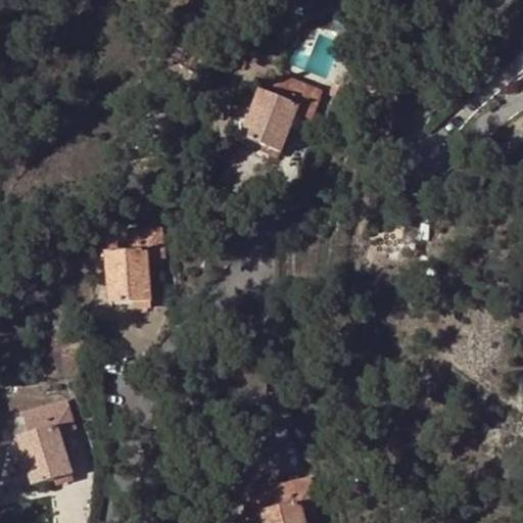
[(272,97),(259,93),(244,137),(266,144),(281,150),(295,110),(311,115),(320,90),(279,76),(272,97)]
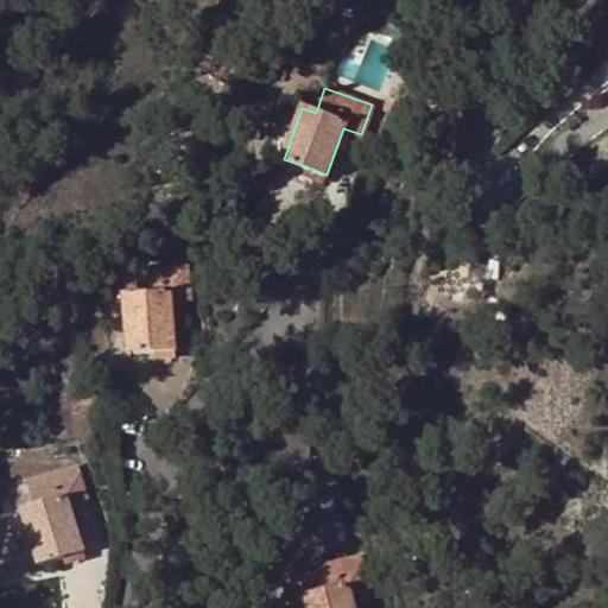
[(284,159),(302,108),(289,103),(270,156),(284,159)]
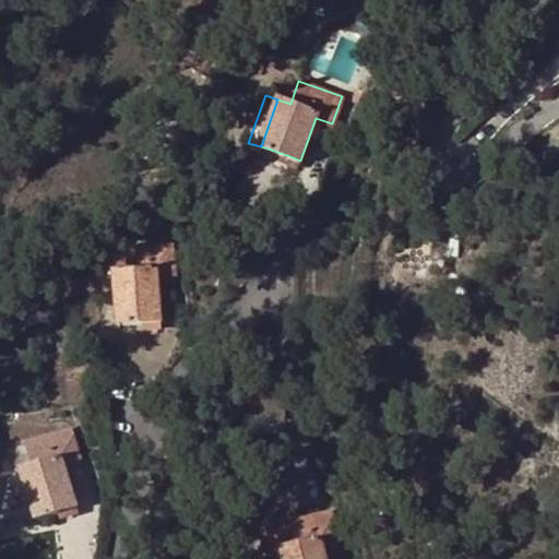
[(300,161),(284,154),(281,162),(298,167),(300,161)]
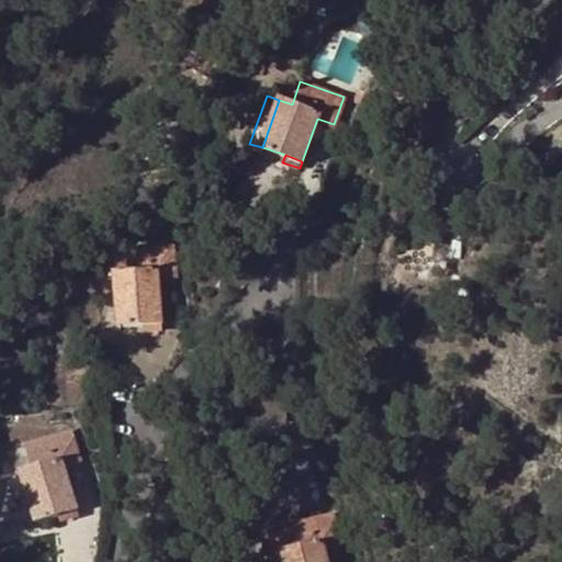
[(119,327),(143,324),(161,322),(157,278),(176,276),(173,245),(125,249),(127,273),(114,274),(119,327)]
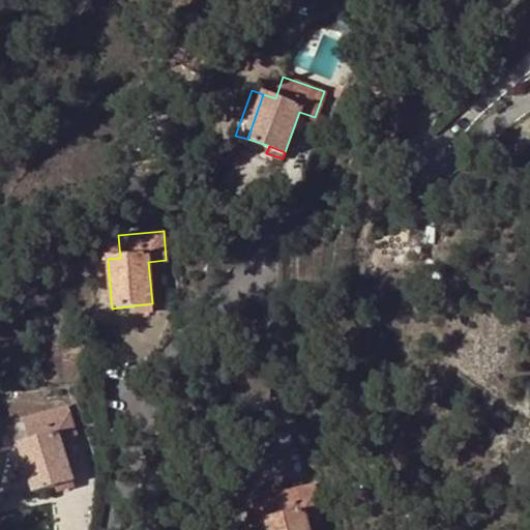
[(152,303),(135,305),(136,313),(152,311),(152,303)]
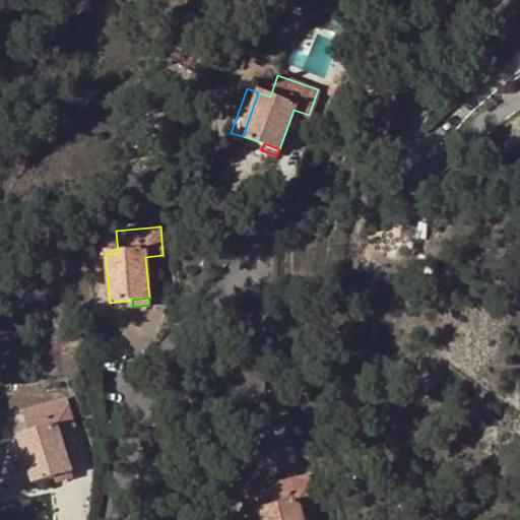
[(29,434),(19,438),(35,482),(54,476),(71,471),(58,432),(73,426),(65,399),(22,413),(29,434)]
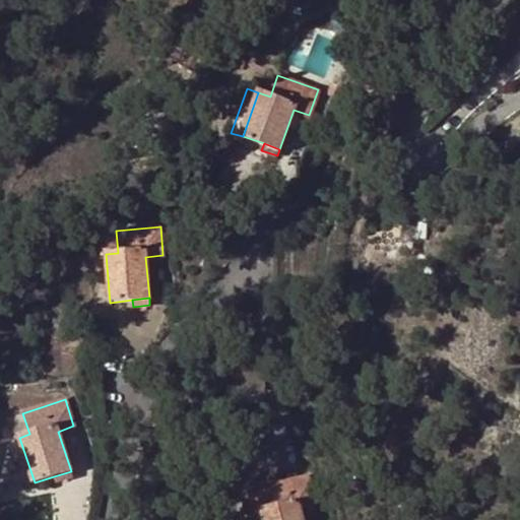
[(71,471),(54,476),(55,481),(72,475),(71,471)]
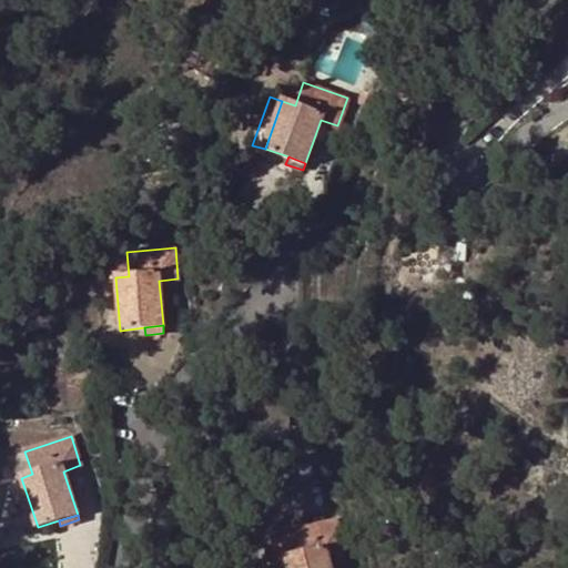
[(285,567),(330,567),(325,545),(341,541),(335,518),(295,527),(300,551),(283,556),(285,567)]
